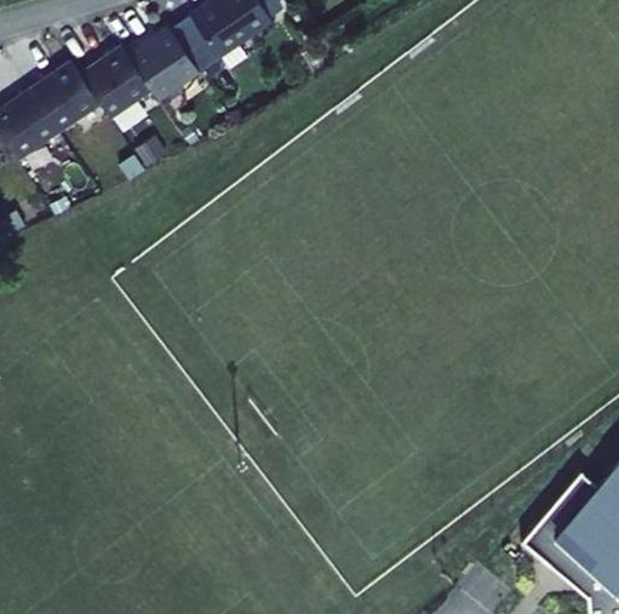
[(212,0),(189,16),(219,61),(271,24),(254,0),(212,0)]
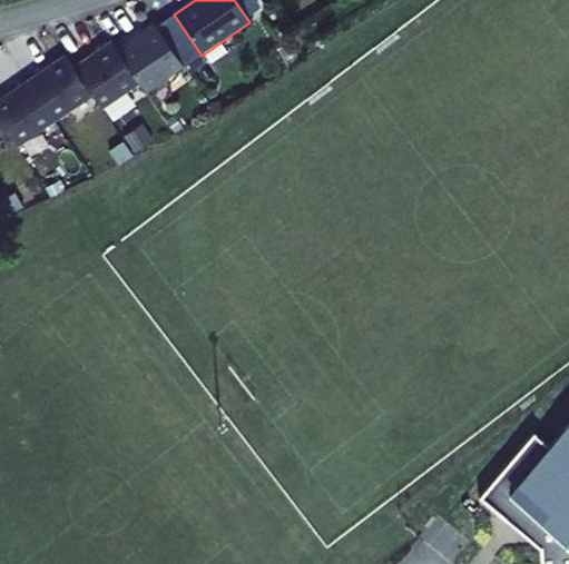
[(140,87),(147,98),(185,72),(154,26),(116,51),(140,87)]
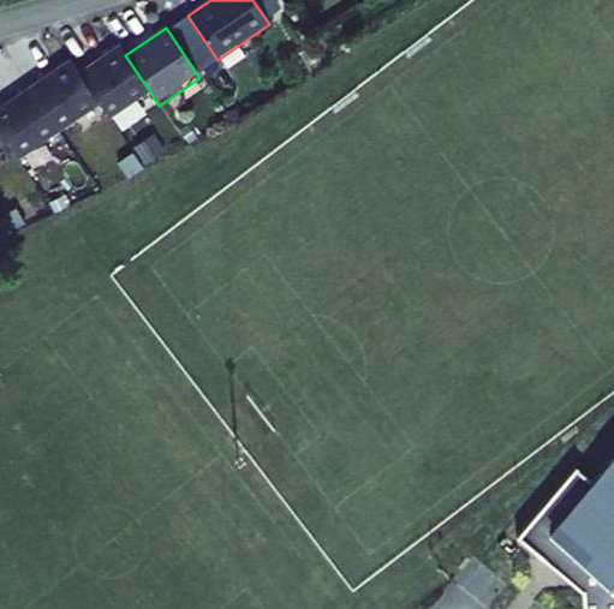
[(120,47),(78,75),(100,106),(111,123),(151,94),(125,55),(120,47)]
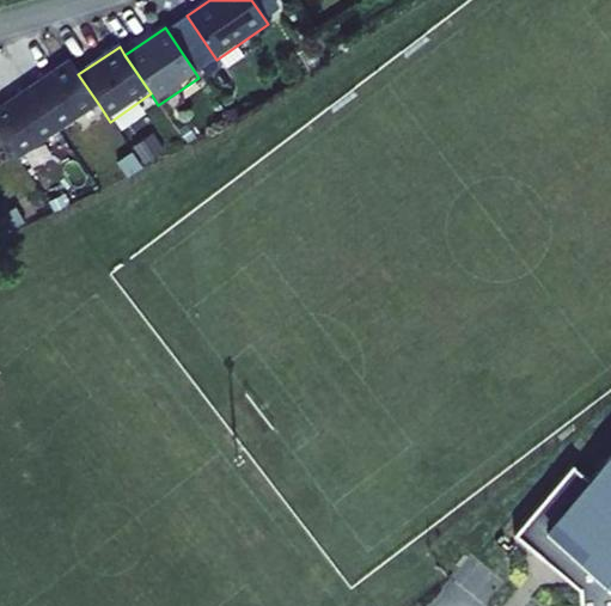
[(69,61),(29,89),(59,134),(99,105),(78,74),(69,61)]
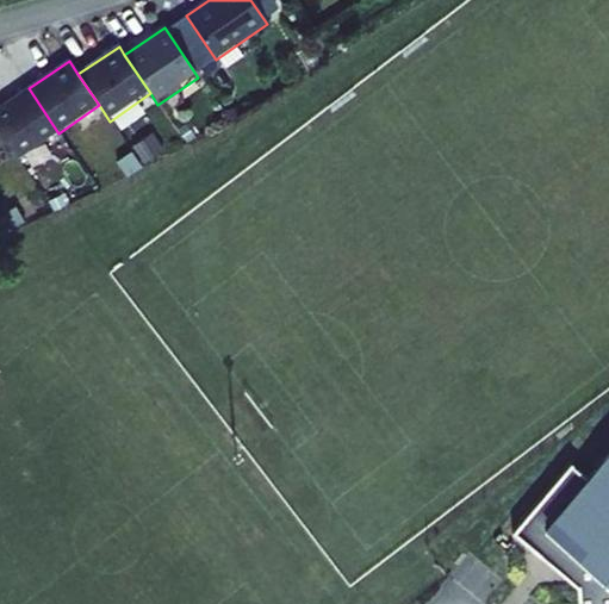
[(29,88),(0,106),(0,135),(5,142),(17,161),(58,134),(29,88)]
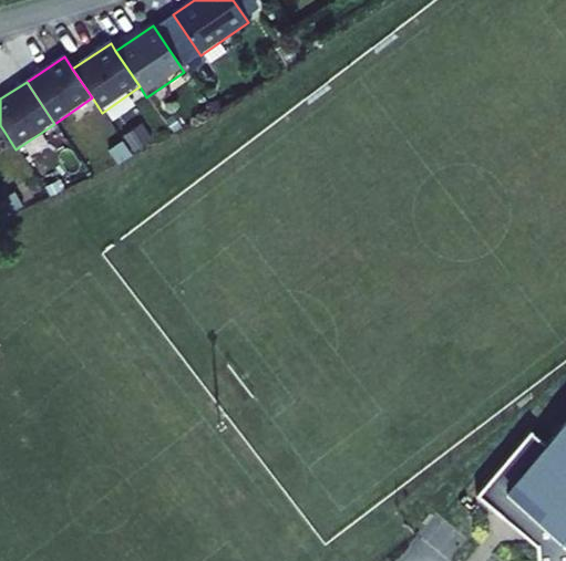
[(565,423),(548,444),(532,429),(480,491),(514,520),(538,540),(542,560),(565,560),(565,423)]
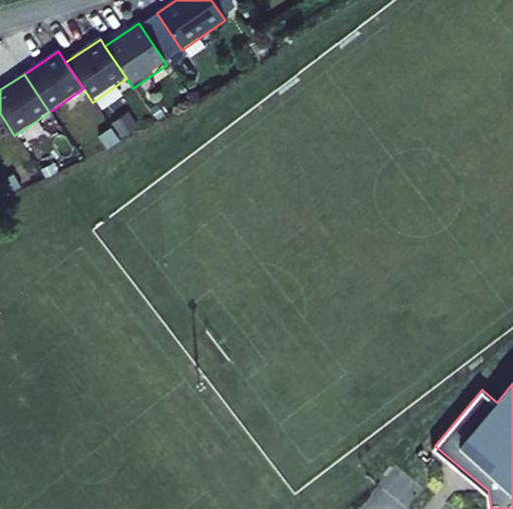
All buildings are outlined.
